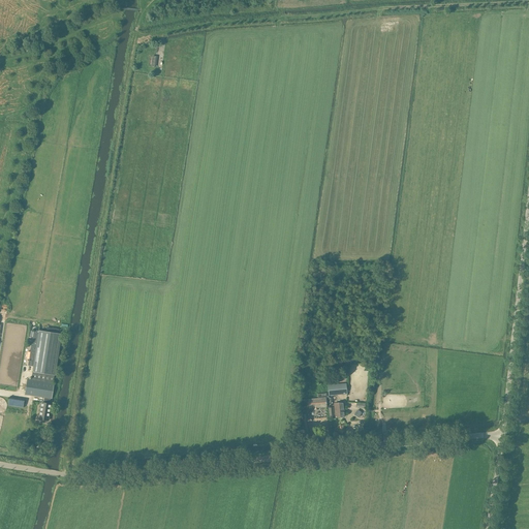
[(157,57),(150,56),(149,66),(151,66),(155,67),(156,67),(157,57)]
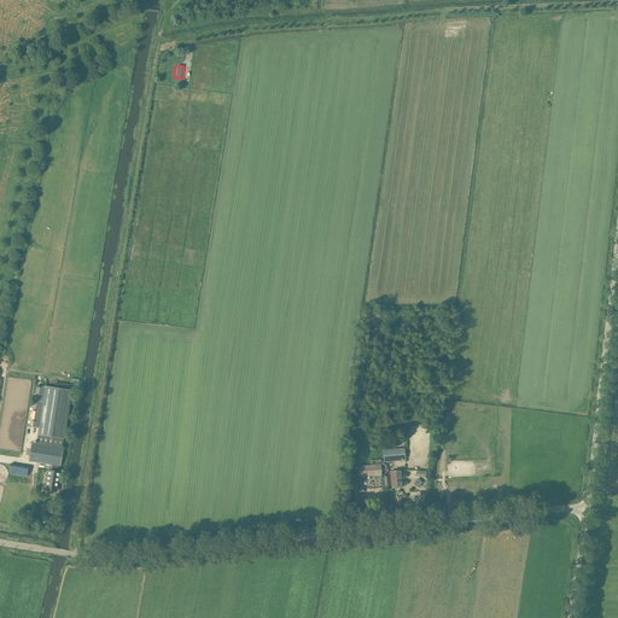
[(52,465),(51,471),(58,472),(59,466),(60,466),(63,448),(62,448),(63,438),(64,439),(73,390),(39,385),(33,427),(39,427),(38,435),(36,443),(31,443),(28,461),(52,465)]
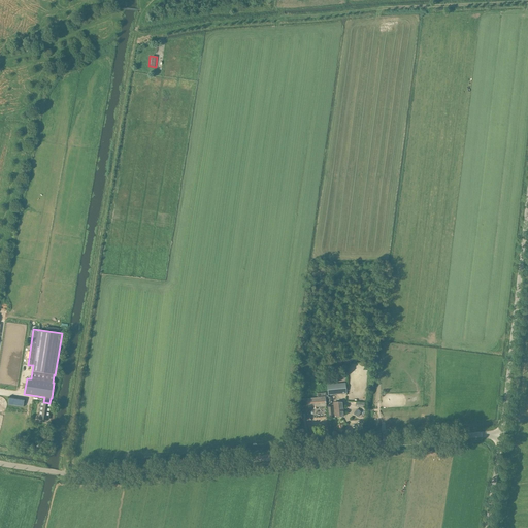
[(328,395),(347,393),(345,383),(327,385),(328,395)]
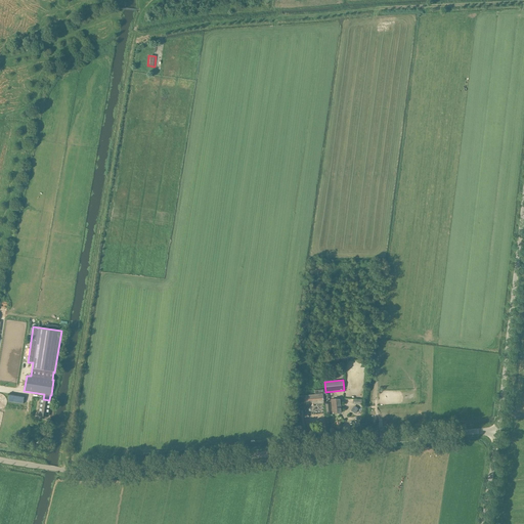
[(314,391),(314,395),(305,396),(295,397),(294,411),(295,411),(297,432),(303,431),(301,410),(306,404),(311,404),(311,406),(314,405),(314,403),(323,403),(322,400),(324,399),(323,394),(325,394),(325,392),(323,392),(323,390),(314,391)]
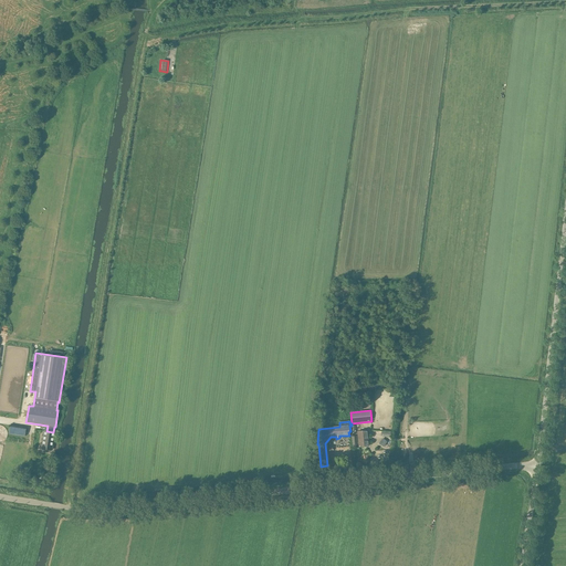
[(24,437),(25,428),(9,426),(8,433),(24,437)]
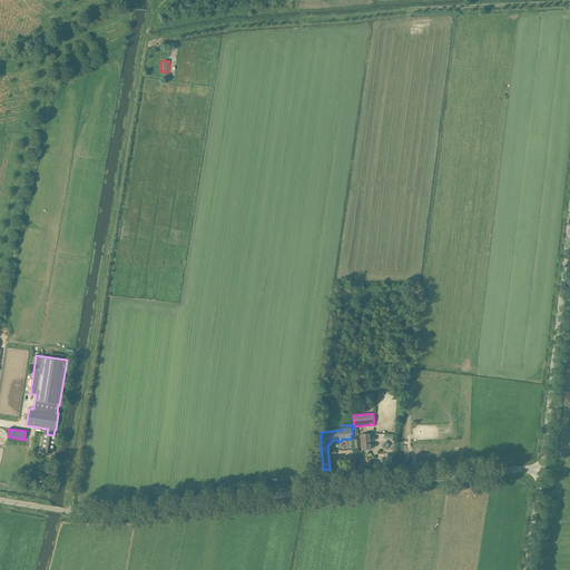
[(45,433),(42,448),(41,451),(51,453),(55,435),(53,435),(47,434),(45,433)]
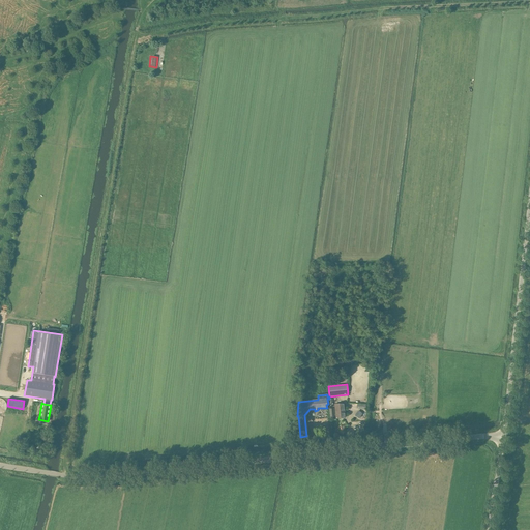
[(344,403),(334,404),(336,418),(345,417),(344,403)]
